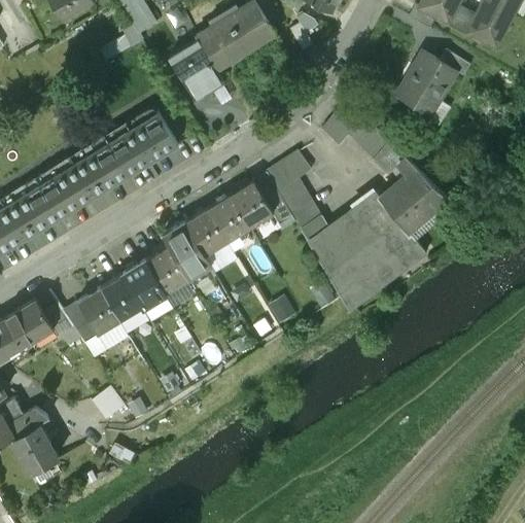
[(50,0),(64,23),(94,4),(91,0),(50,0)]
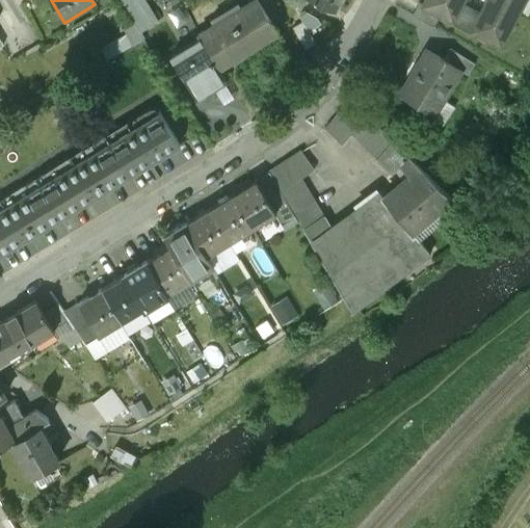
[(143,0),(127,0),(122,4),(142,37),(160,26),(143,0)]
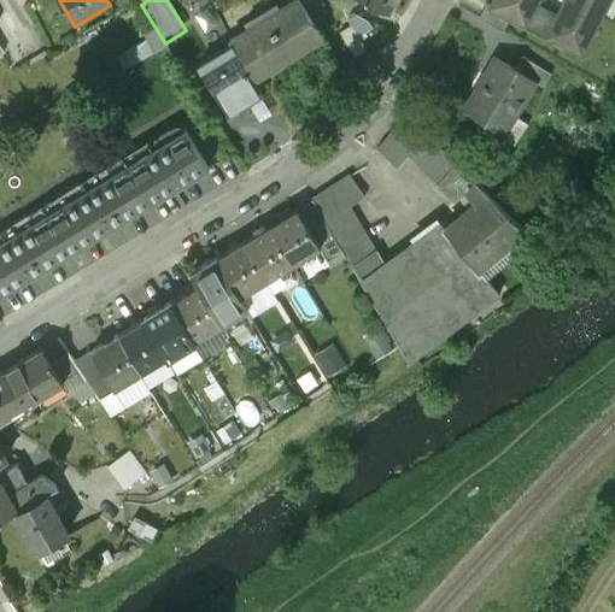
[(357,5),(345,0),(337,0),(333,6),(351,16),(357,5)]
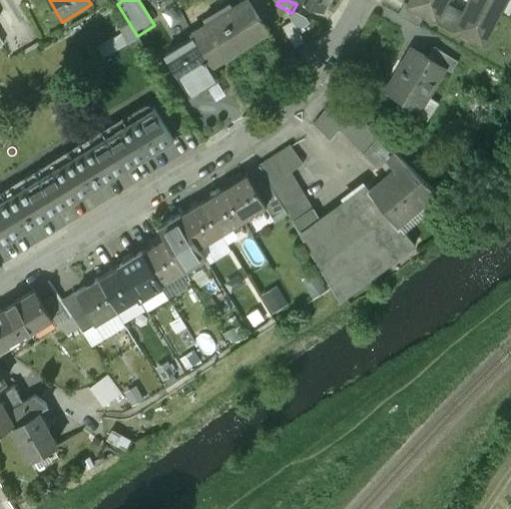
[(299,0),(324,13),(330,0),(299,0)]
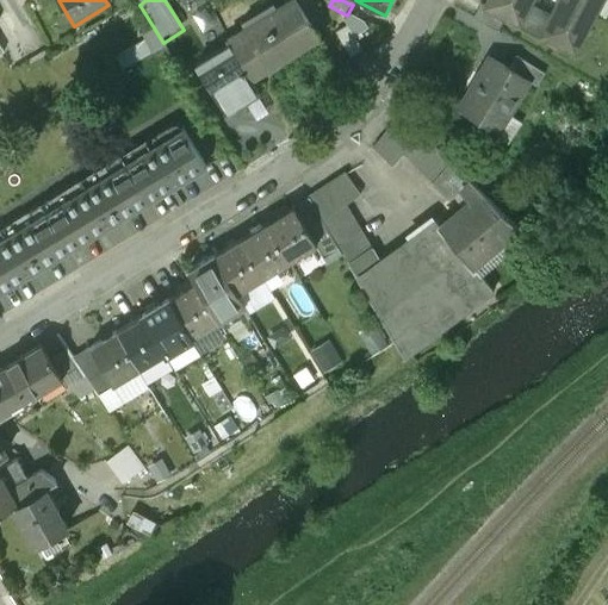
[(492,0),(490,6),(488,10),(507,20),(578,58),(607,2),(607,0),(492,0)]
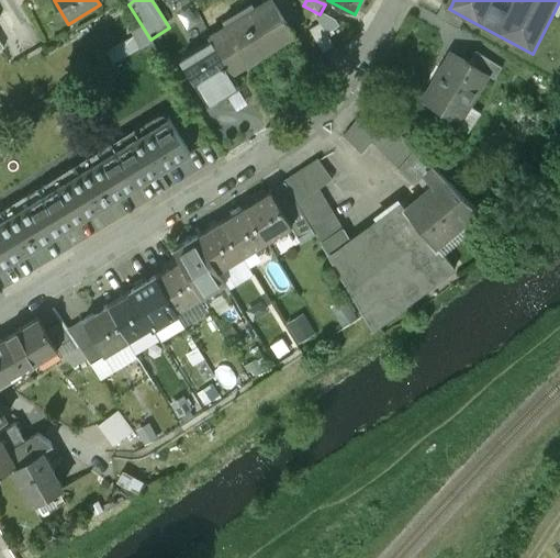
[(213,45),(233,77),(295,38),(273,2),(211,41),(213,45)]
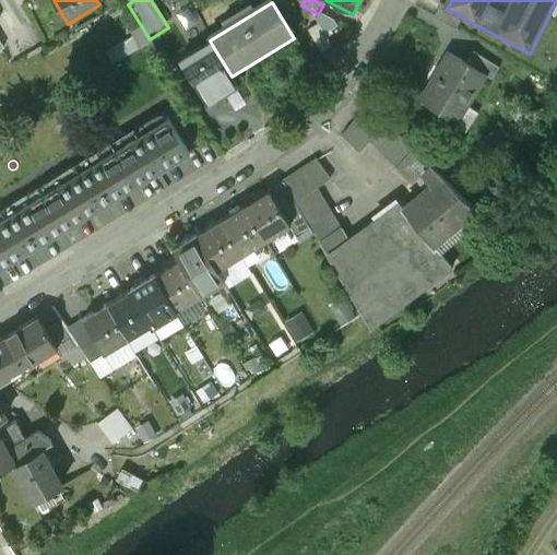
[(464,19),(447,9),(449,6),(442,2),(434,19),(458,32),(464,19)]
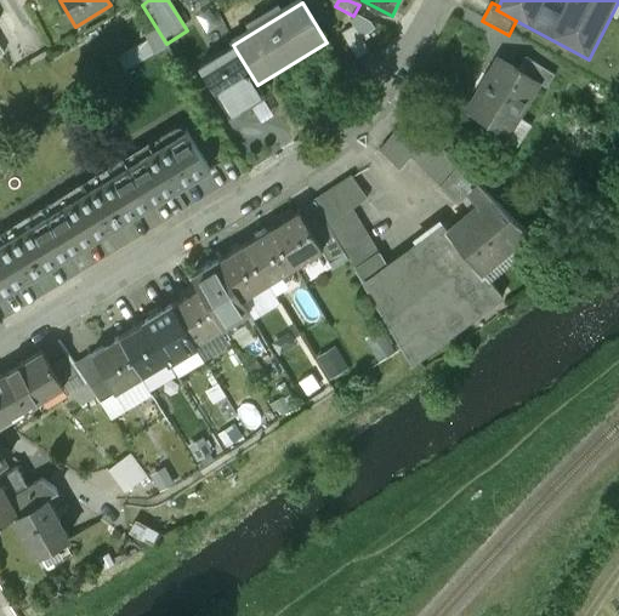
[(202,70),(232,121),(267,100),(257,85),(236,50),(202,70)]
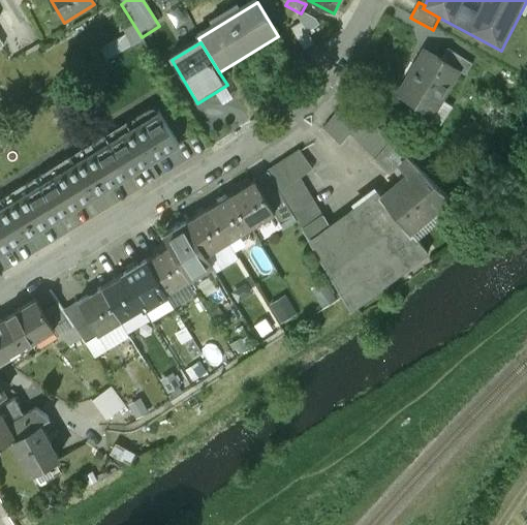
[(440,59),(423,49),(402,84),(399,85),(396,86),(394,89),(393,92),(394,95),(395,98),(398,100),(401,100),(404,100),(407,98),(433,114),(459,70),(440,59)]
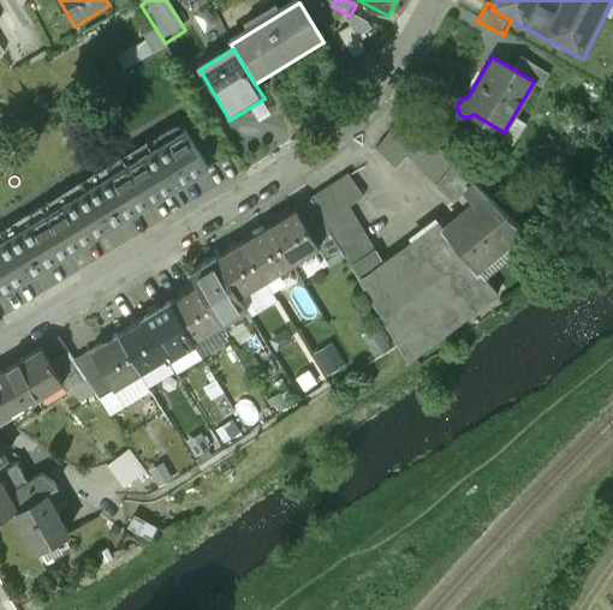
[(548,73),(519,57),(512,69),(534,82),(541,85),(548,73)]
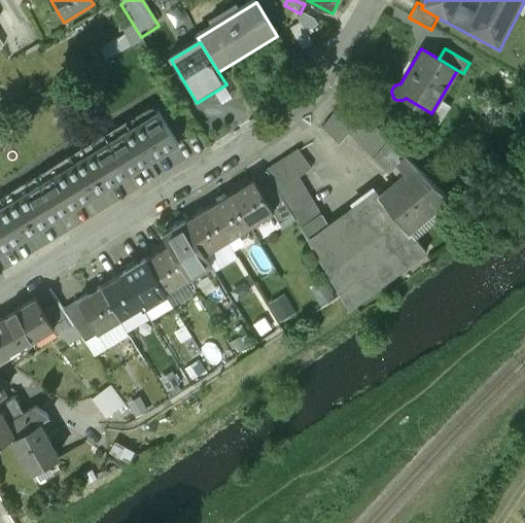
[(391,145),(348,104),(323,133),(340,149),(352,136),(376,161),(391,145)]
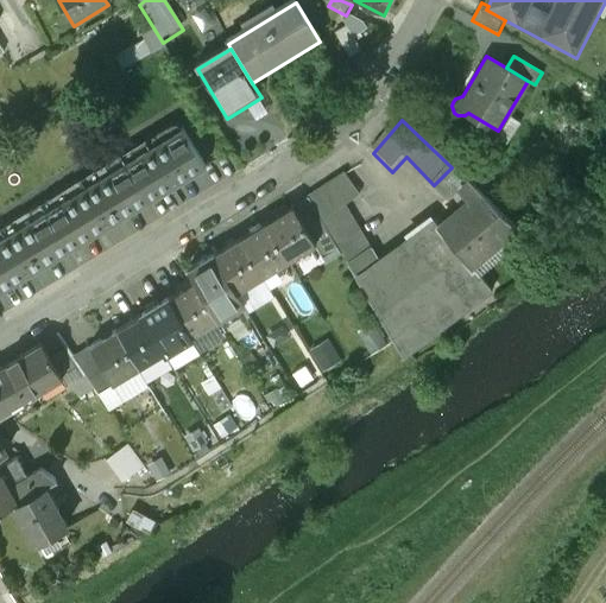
[(127,167),(149,204),(207,170),(184,133),(127,167)]
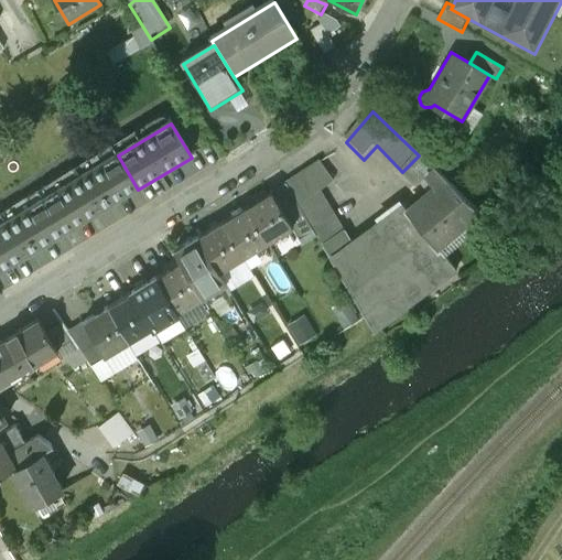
[(44,200),(64,234),(138,190),(118,155),(44,200)]
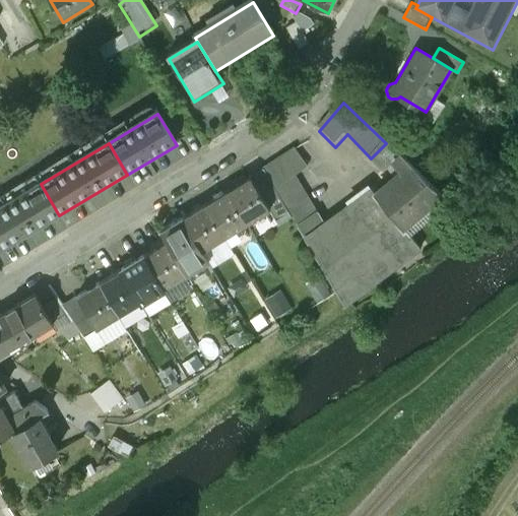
[(403,179),(379,200),(400,229),(439,196),(386,143),(371,158),(385,174),(393,167),(403,179)]
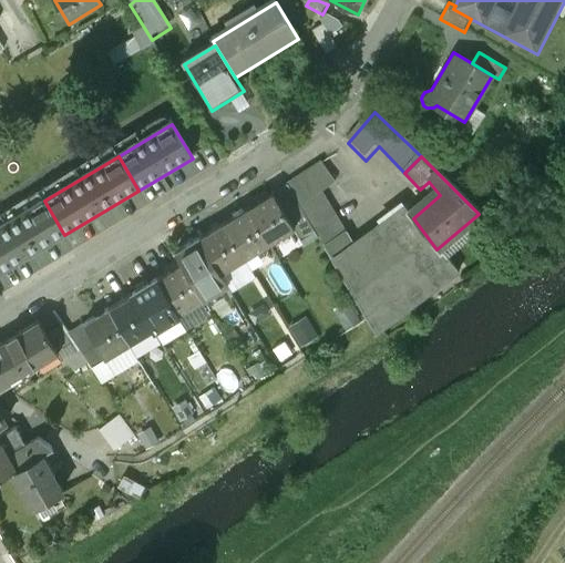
[(322,166),(289,188),(320,242),(334,264),(355,248),(356,248),(348,235),(346,236),(322,196),(337,186),(322,166)]
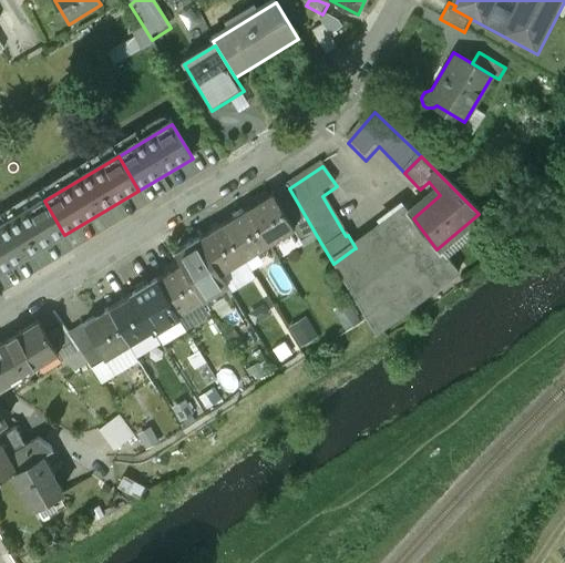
[(320,242),(289,188),(274,197),(296,233),(301,242),(306,249),(320,242)]
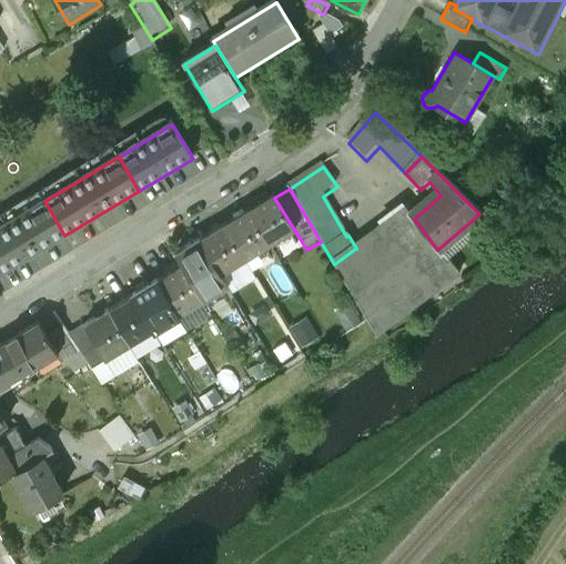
[(296,233),(274,198),(248,214),(249,215),(270,249),(271,250),(296,233)]
